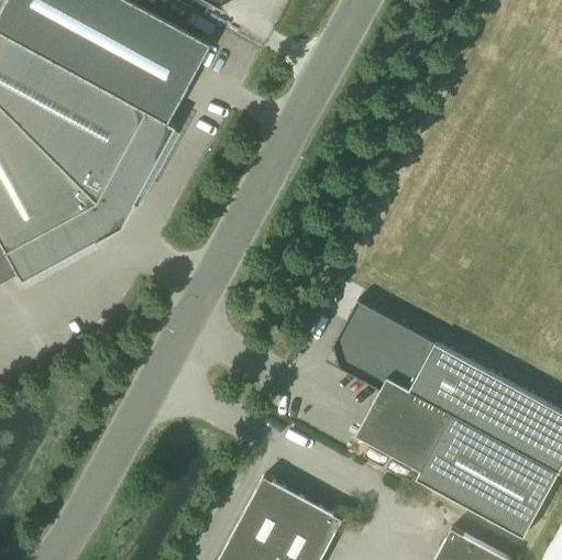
[(174,128),(166,123),(208,45),(124,0),(3,0),(0,8),(0,108),(117,224),(127,206),(130,208),(174,128)]
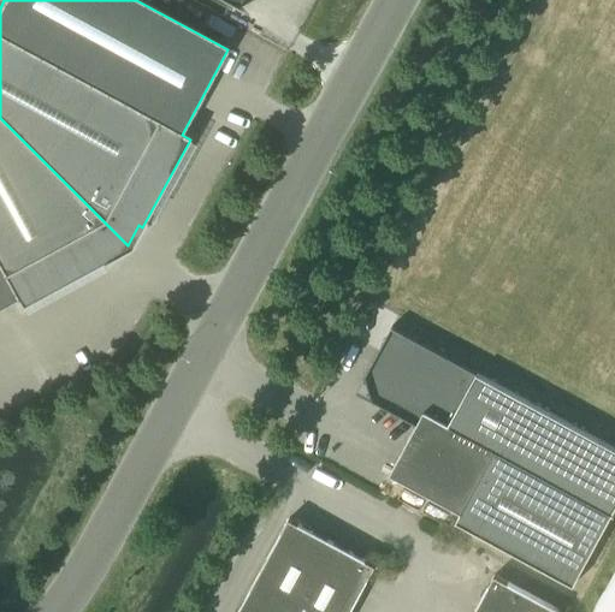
[(219,0),(237,10),(242,0),(219,0)]
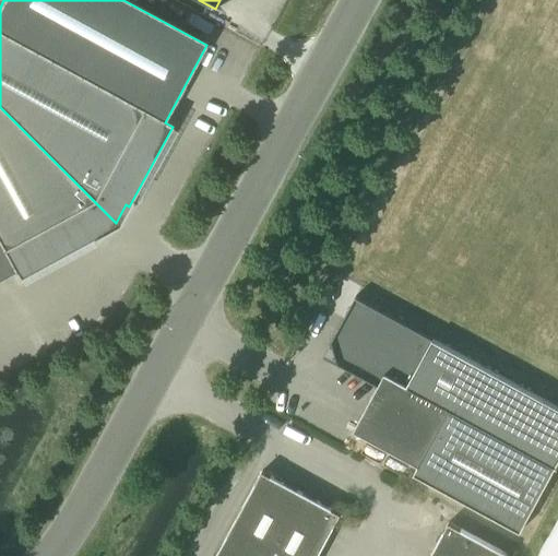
[(97,233),(116,223),(0,107),(0,243),(15,272),(20,280),(99,237),(97,233)]
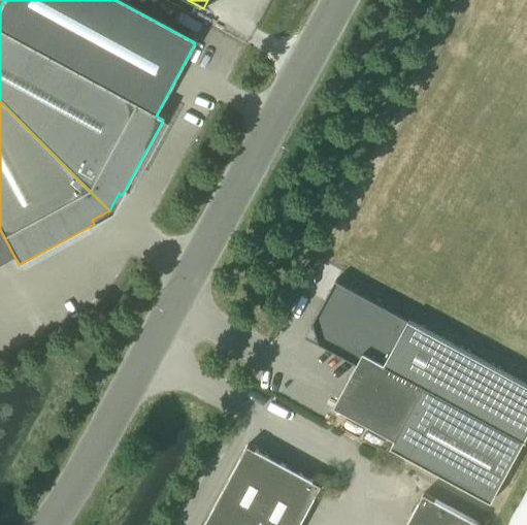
[(0,264),(14,257),(0,229),(0,264)]
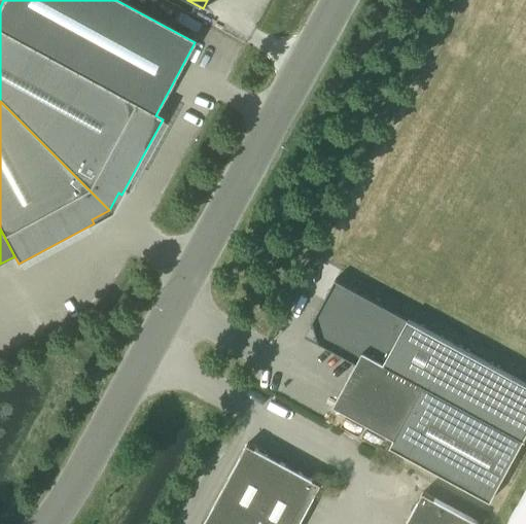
[(525,385),(337,283),(314,325),(315,329),(311,330),(314,341),(318,340),(320,344),(358,365),(335,409),(395,442),(393,446),(493,500),(525,440),(525,385)]
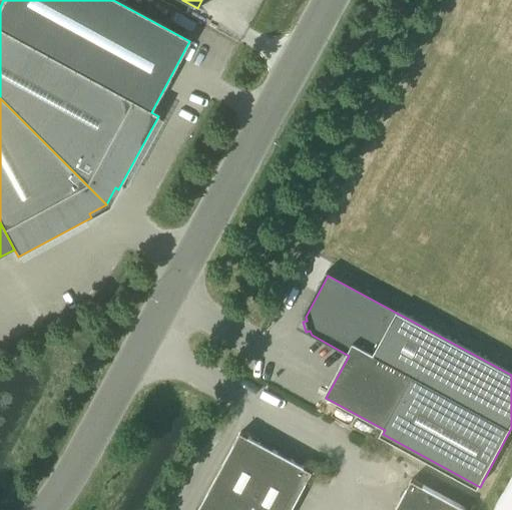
[(241,435),(212,488),(248,508),(278,454),(241,435)]
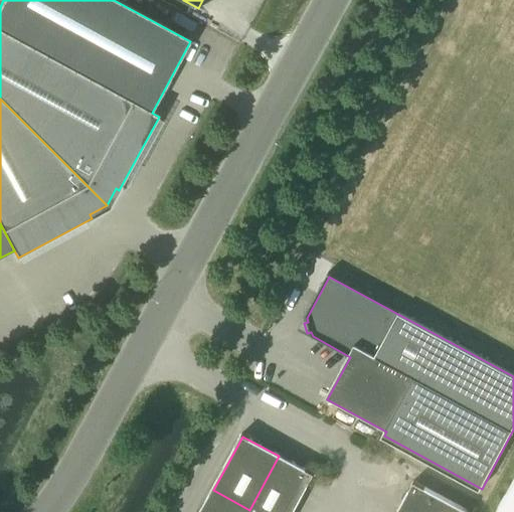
[(279,456),(249,510),(252,511),(295,511),(315,476),(279,456)]
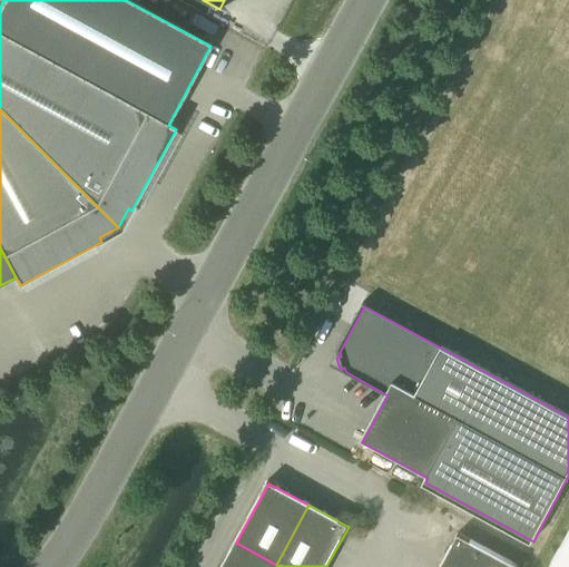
[(568,533),(550,566),(568,566),(568,533)]
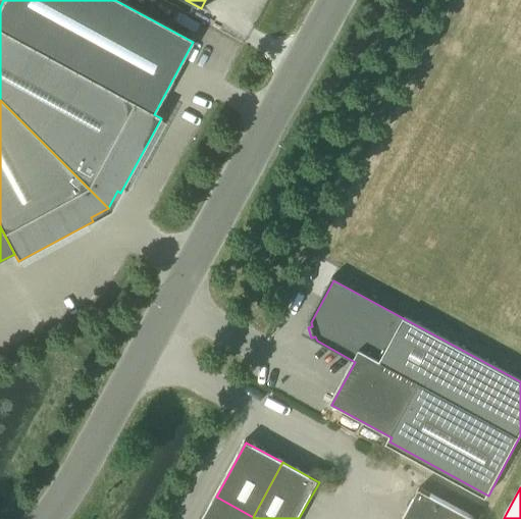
[(471,518),(420,490),(404,518),(471,518)]
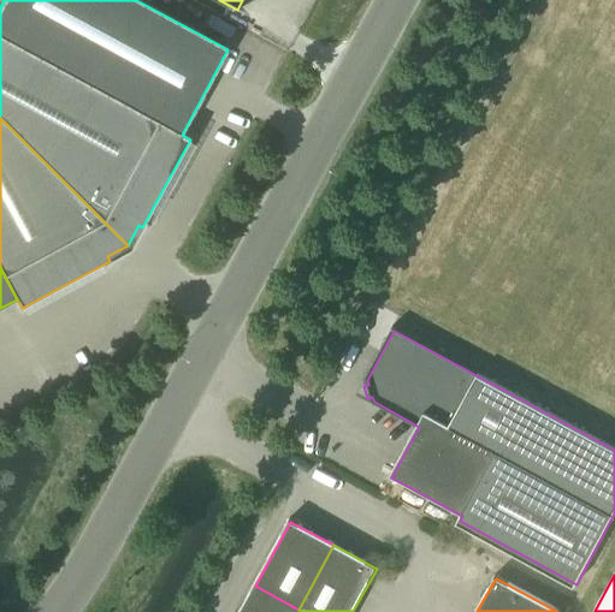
[(302,611),(299,610),(255,586),(241,611),(302,611)]
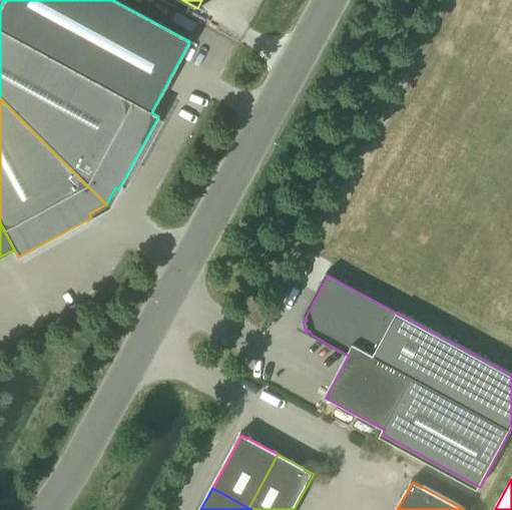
All buildings are outlined.
